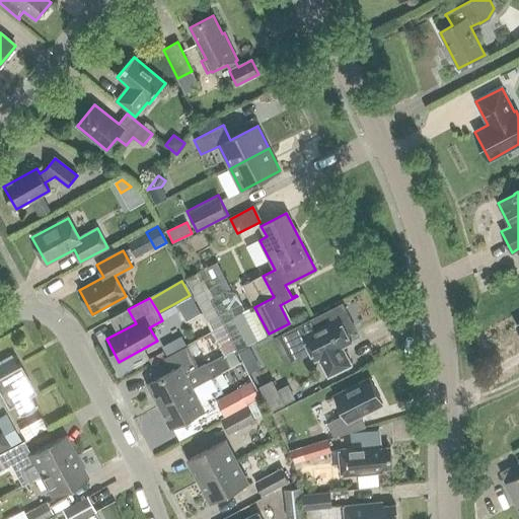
[(314,329),(302,336),(315,361),(319,359),(328,377),(351,366),(342,348),(352,343),(347,332),(355,328),(354,327),(353,328),(342,307),(343,306),(343,305),(309,321),(309,323),(311,322),(314,329)]
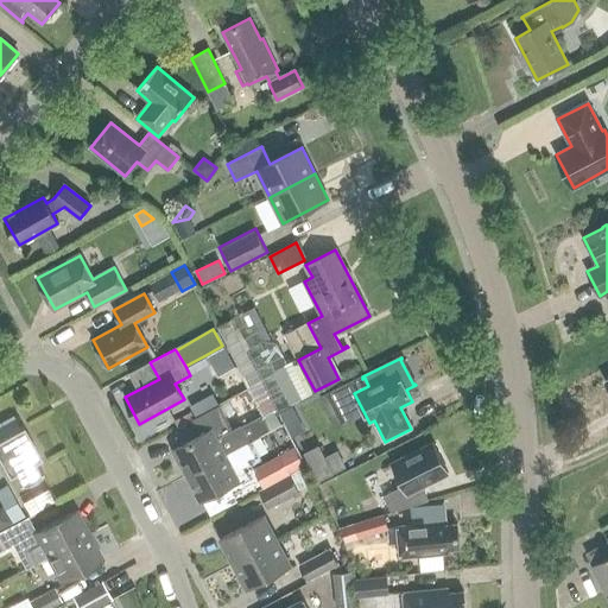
[(214,397),(191,409),(195,417),(219,405),(214,397)]
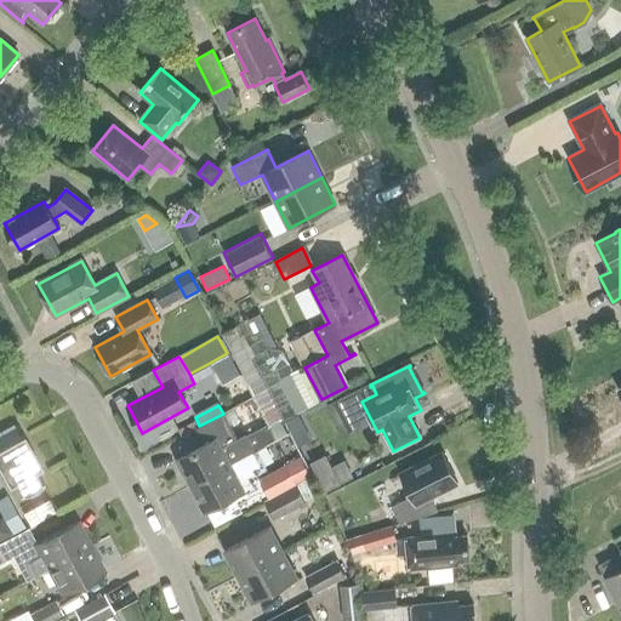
[(224,414),(198,428),(206,444),(177,460),(191,485),(255,451),(246,434),(238,439),(224,414)]
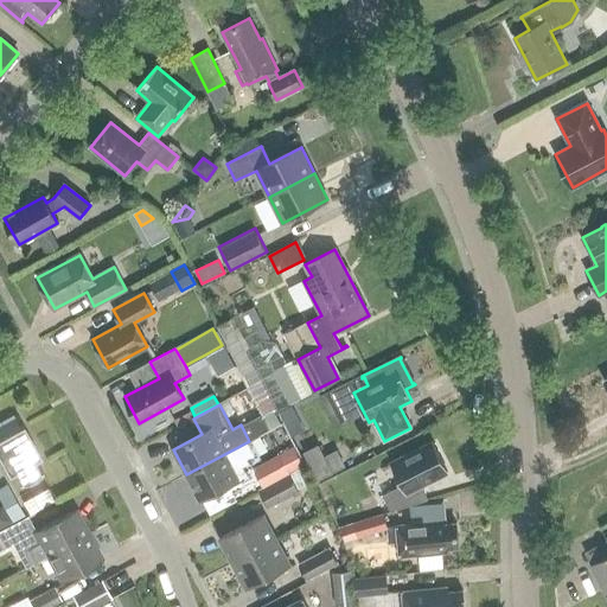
[(13,417),(0,425),(0,460),(8,475),(16,472),(21,483),(19,484),(27,483),(36,478),(42,471),(38,473),(33,462),(40,458),(23,426),(19,428),(13,417)]
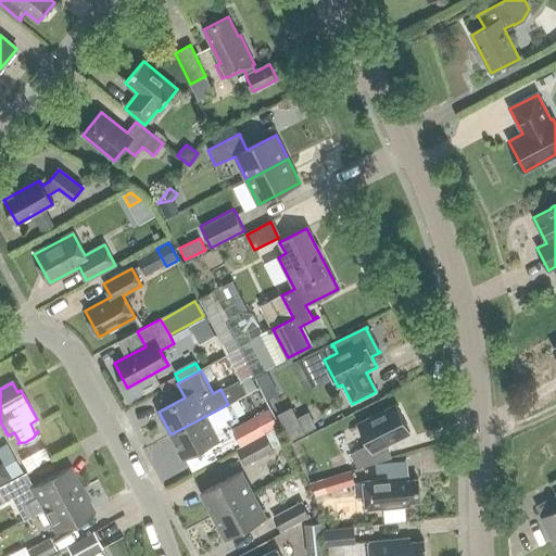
[(215,455),(239,442),(228,422),(236,419),(228,404),(171,434),(184,458),(210,444),(215,455)]
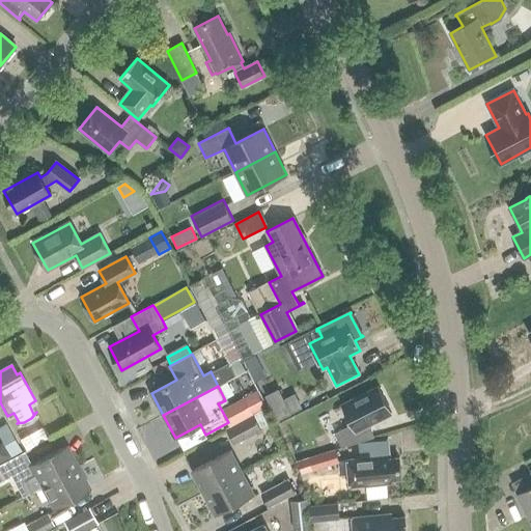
[(369,424),(391,413),(378,387),(342,404),(352,424),(335,434),(341,447),(373,437),(369,424)]
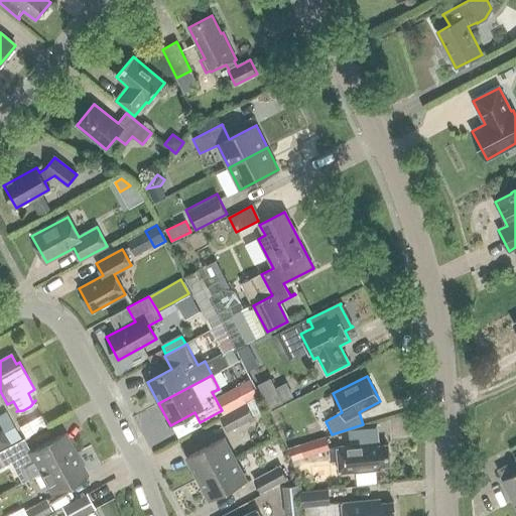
[(293,395),(286,382),(276,387),(270,377),(257,384),(269,407),(293,395)]
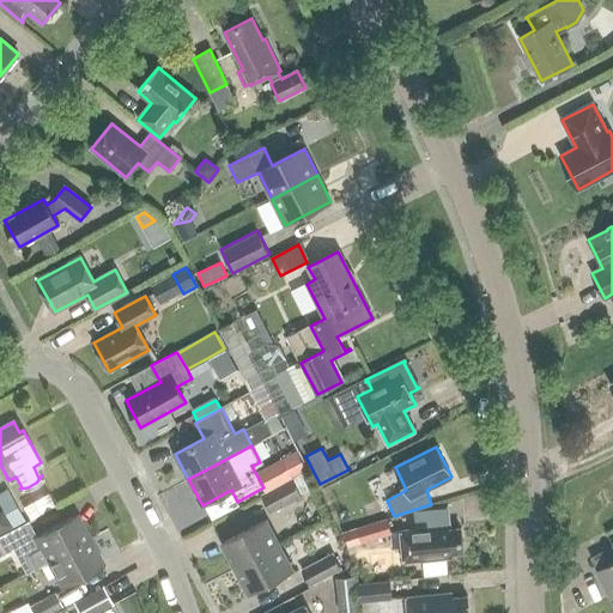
[(297,451),(279,461),(289,480),(308,469),(297,451)]
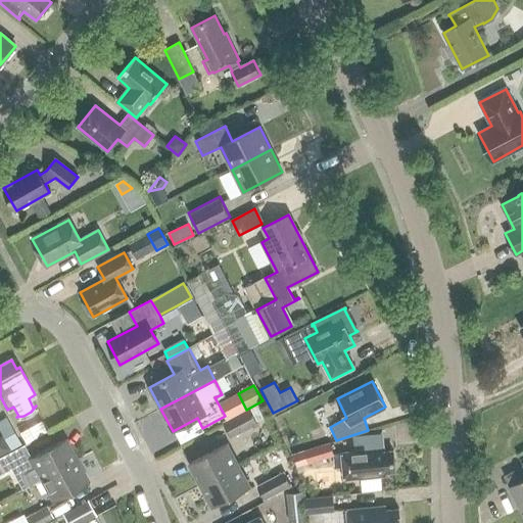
[(224,422),(231,437),(256,423),(249,409),(224,422)]
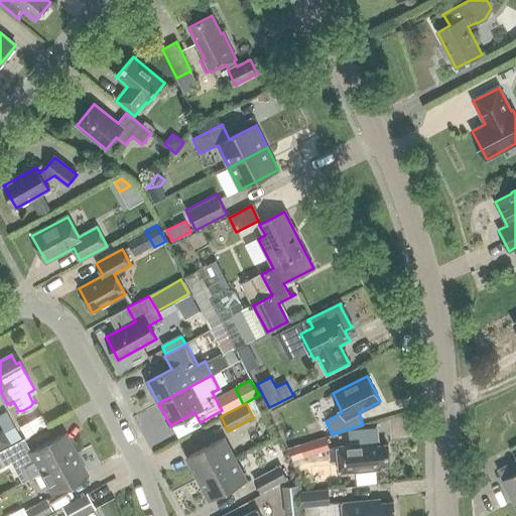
[(0,424),(11,443),(21,437),(6,411),(0,414),(0,424)]
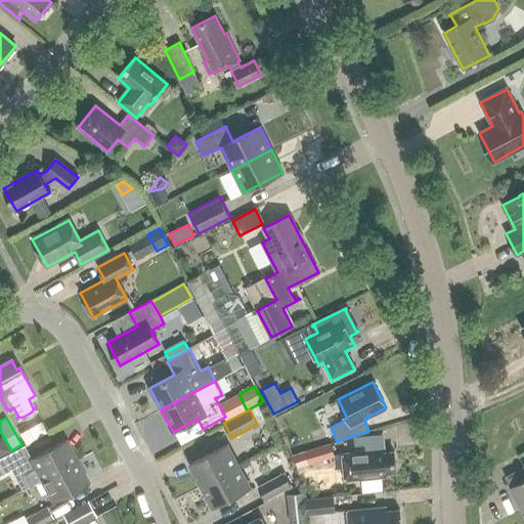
[(41,479),(41,480),(76,462),(64,441),(31,459),(24,446),(0,457),(0,466),(4,474),(19,465),(25,474),(30,485),(41,479)]
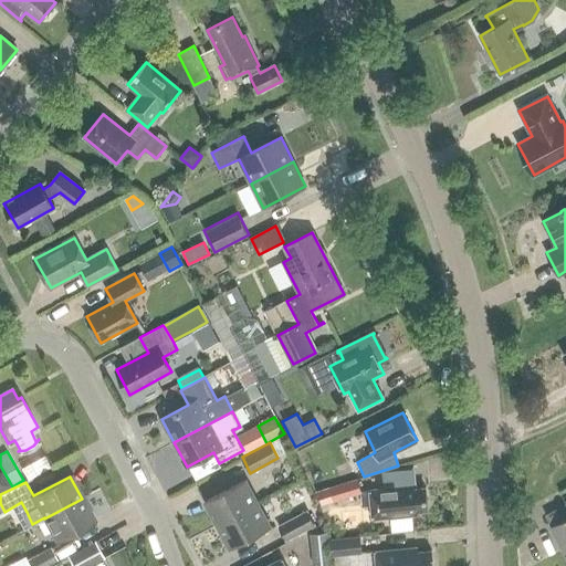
[(362,493),(357,480),(328,489),(333,502),(362,493)]
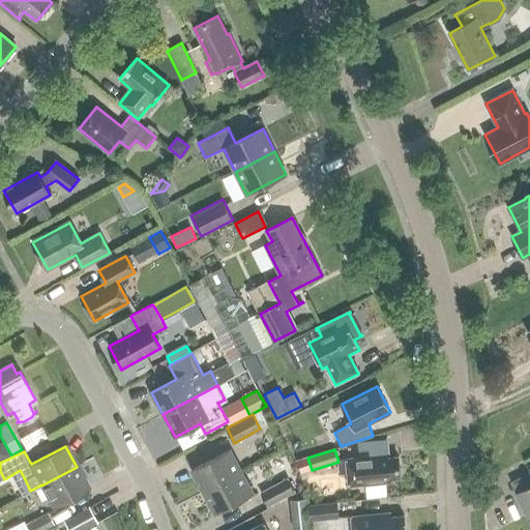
[(193,470),(204,492),(240,471),(229,450),(193,470)]
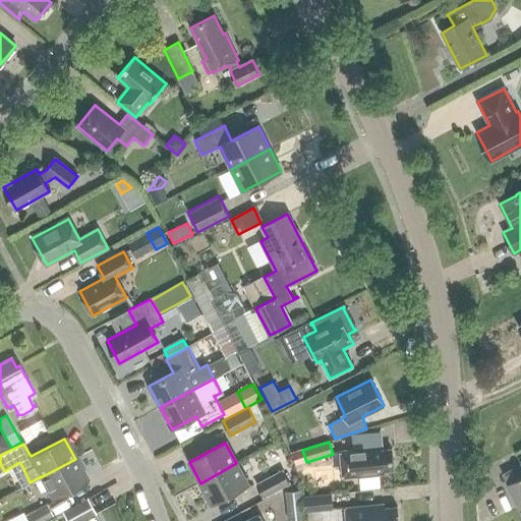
[(386,473),(386,470),(394,469),(392,449),(384,450),(383,447),(341,451),(343,477),(386,473)]
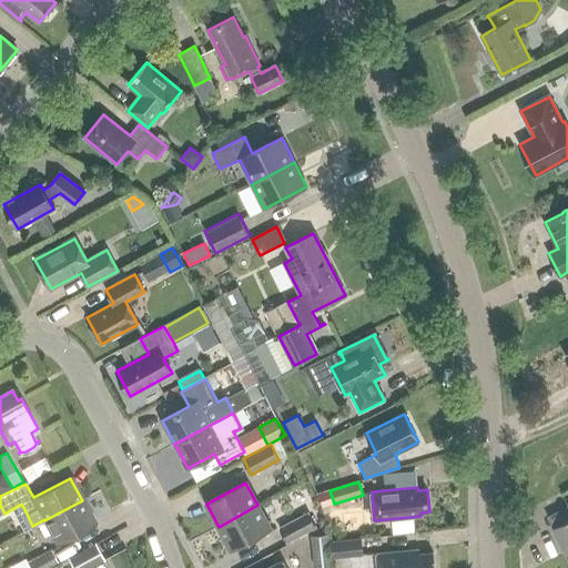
[(82,500),(44,520),(57,543),(94,523),(82,500)]
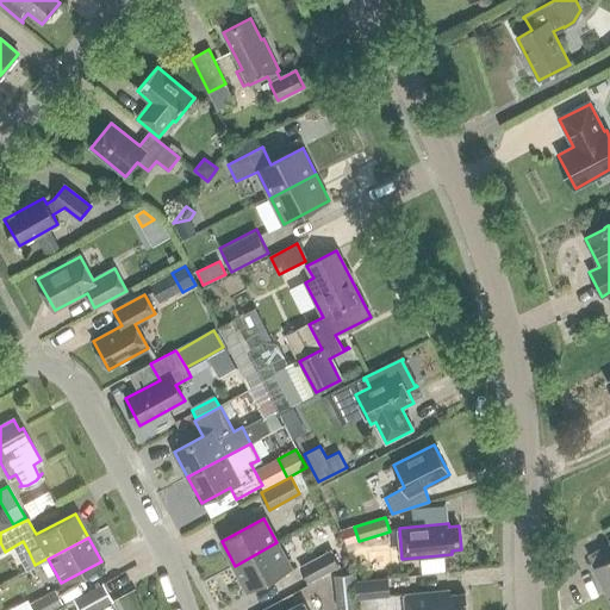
[(291,567),(277,542),(235,566),(248,590),(291,567)]
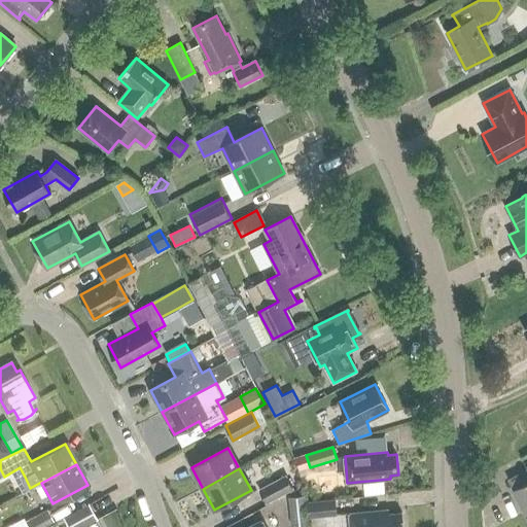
[(526,516),(526,468),(522,472),(526,482),(526,484),(514,491),(526,516)]
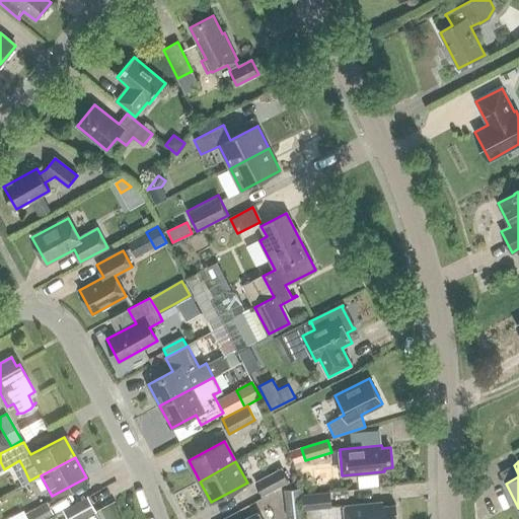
[(263,495),(288,482),(281,469),(256,483),(263,495)]
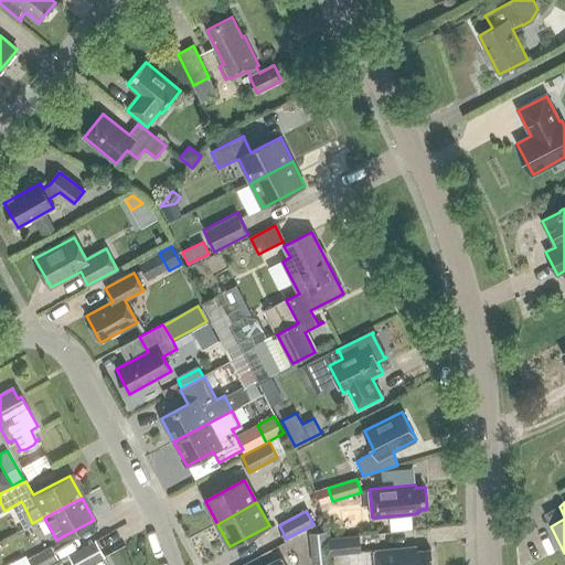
[(309,533),(312,564),(330,563),(327,531),(309,533)]
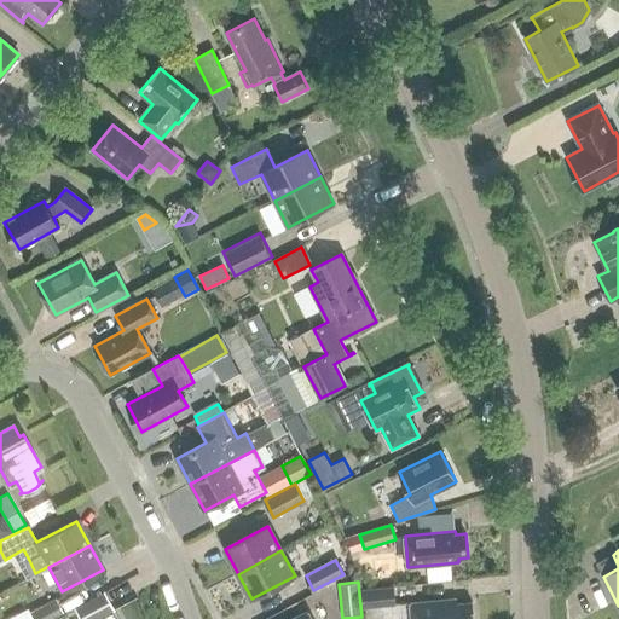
[(395,605),(393,588),(363,590),(364,608),(395,605)]
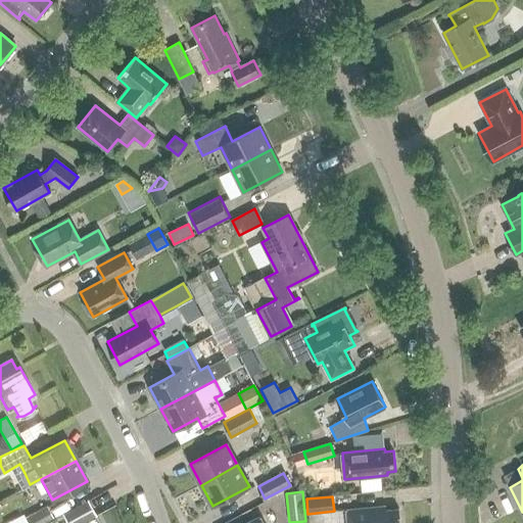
[(62,515),(66,522),(82,522),(96,516),(88,501),(62,515)]
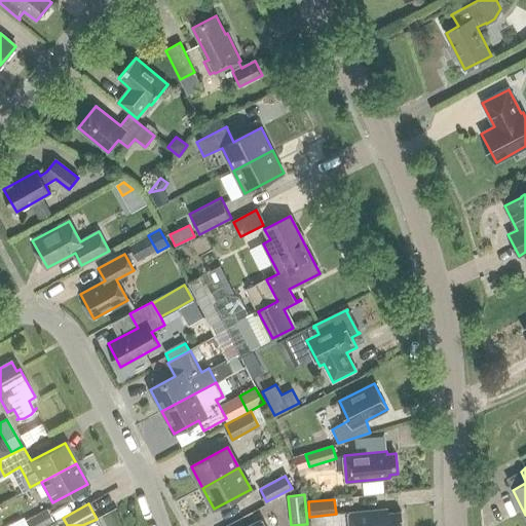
[(25,521),(27,525),(41,525),(52,520),(46,510),(25,521)]
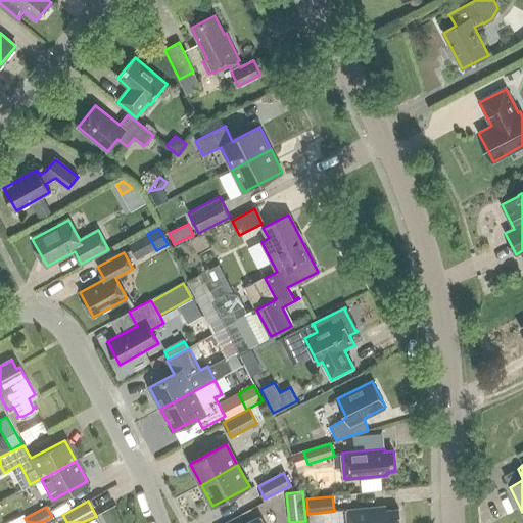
[(347,522),(399,522),(398,509),(385,510),(385,507),(346,510),(347,522)]
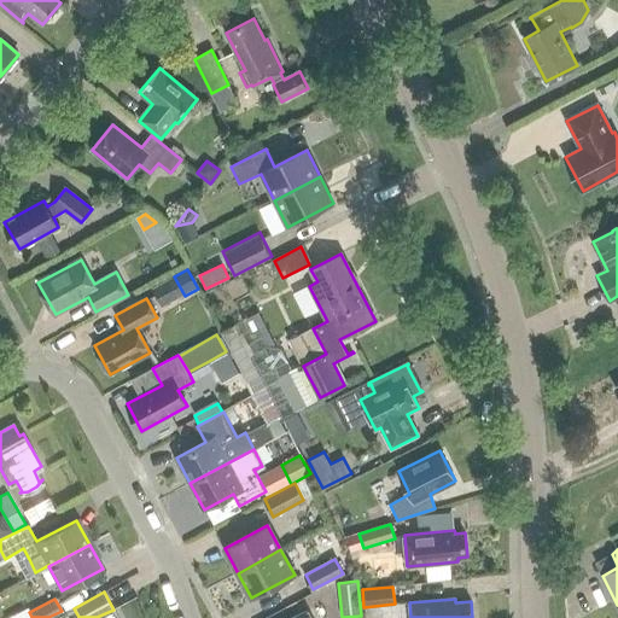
[(31,617),(29,612),(27,607),(6,617),(31,617)]
